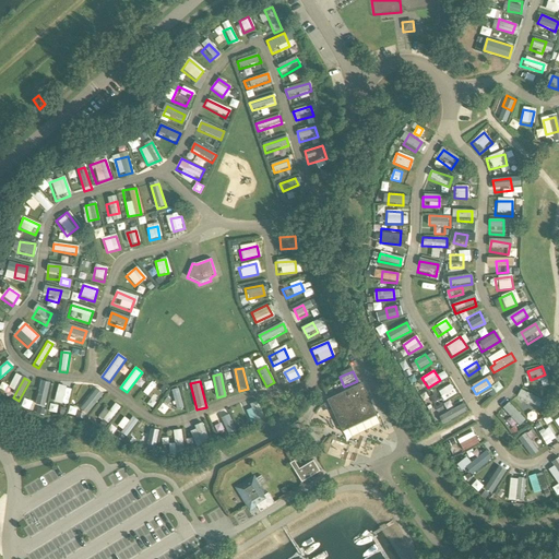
[(44,405),(48,384),(40,383),(36,403),(44,405)]
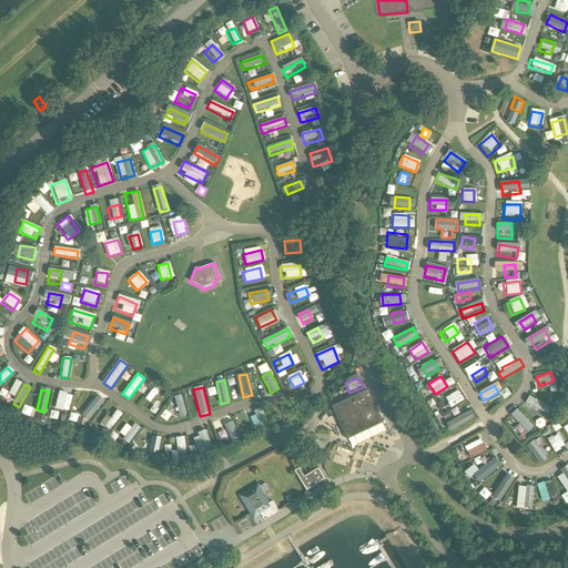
[(384,423),(368,389),(333,406),(346,436),(347,439),(384,423)]
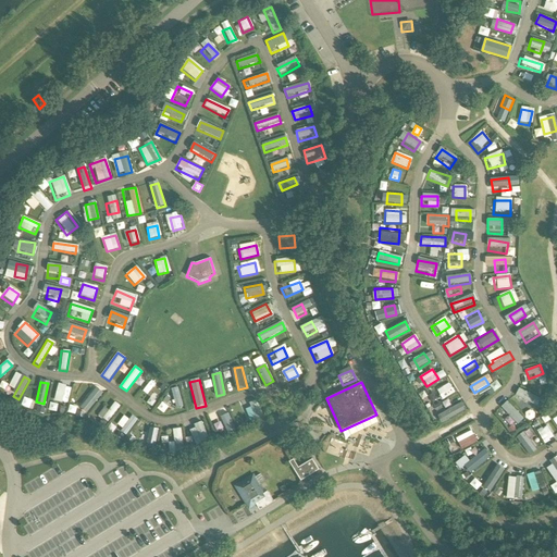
[(67,386),(57,384),(53,401),(64,404),(67,386)]
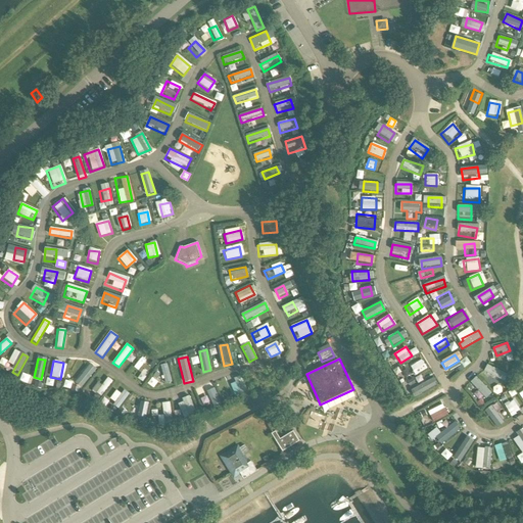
[(422,361),(408,368),(413,377),(428,370),(426,366),(422,361)]
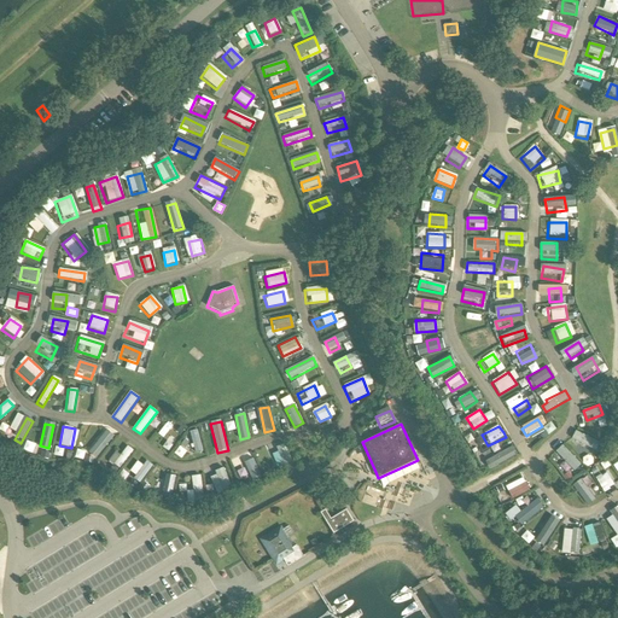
[(162,430),(155,439),(163,445),(170,437),(162,430)]
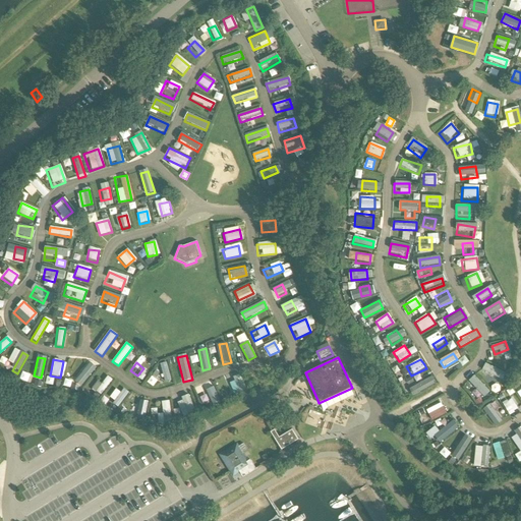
[(166,362),(161,364),(163,374),(161,374),(162,378),(164,378),(165,382),(171,380),(166,362)]
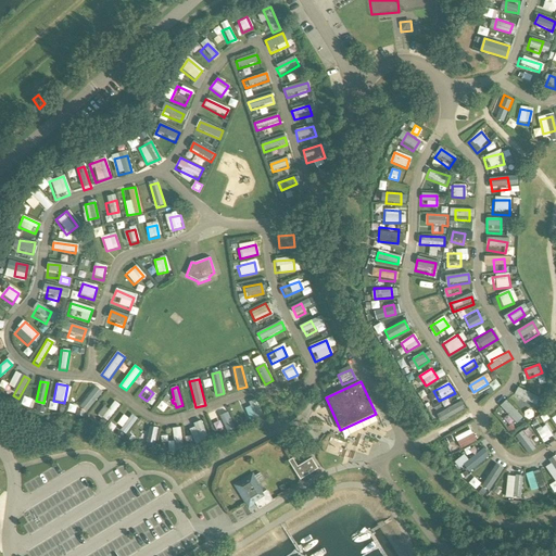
[(87,392),(80,401),(90,409),(103,393),(95,388),(89,394),(87,392)]
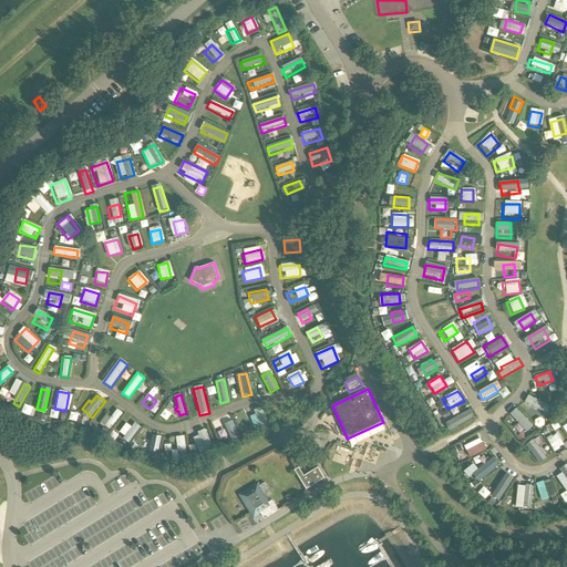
[(549,406),(528,397),(525,405),(546,414),(549,406)]
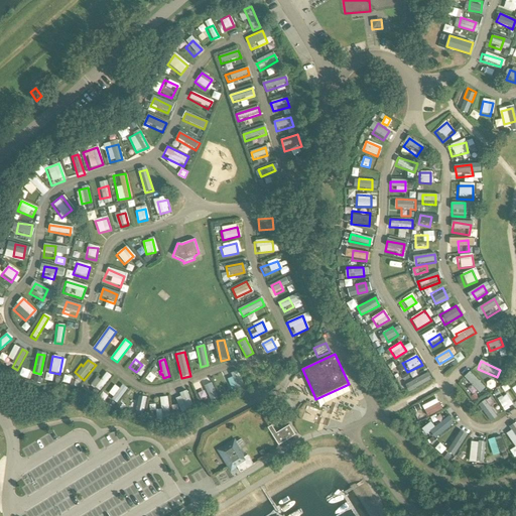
[(152,382),(157,375),(150,371),(146,378),(152,382)]
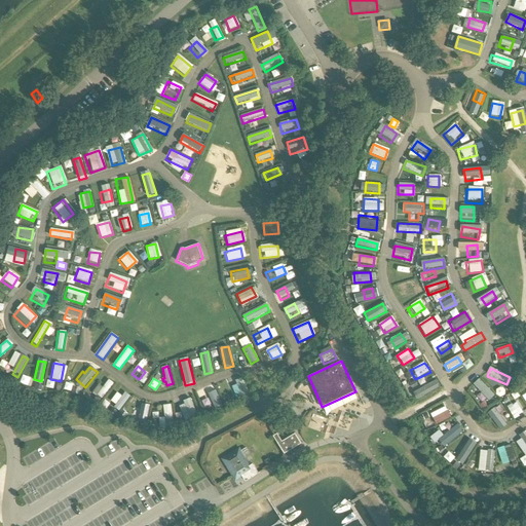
[(232,386),(236,401),(250,395),(242,378),(235,380),(237,384),(232,386)]
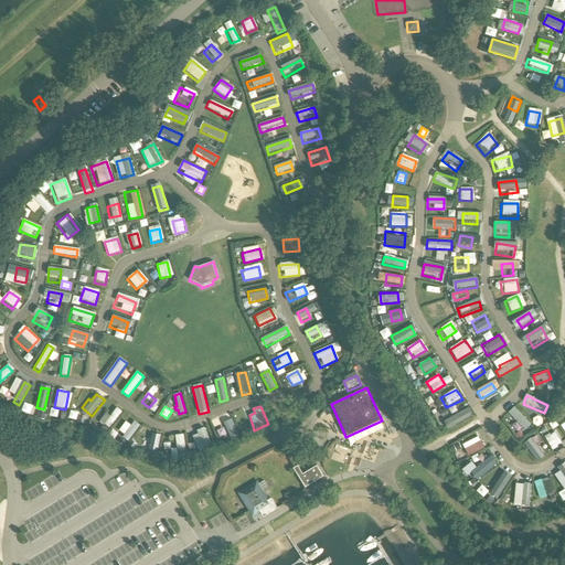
[(59,416),(60,408),(52,407),(51,415),(59,416)]
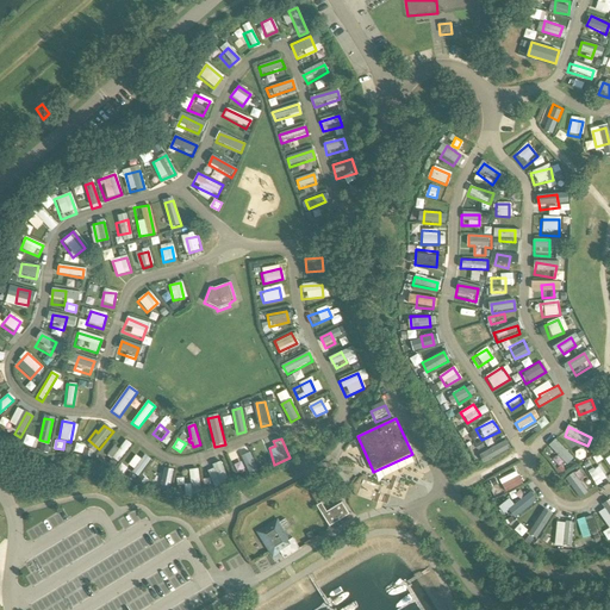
[(111,460),(109,464),(114,467),(131,444),(126,441),(119,449),(114,447),(107,456),(111,460)]
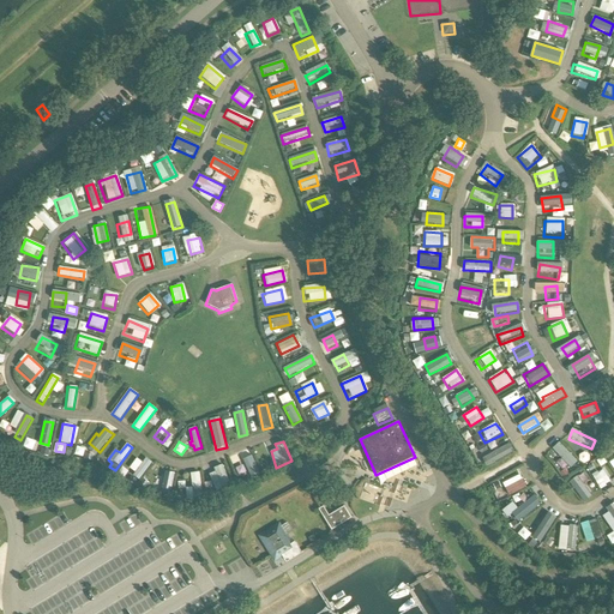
[(506,445),(481,458),(487,468),(511,455),(506,445)]
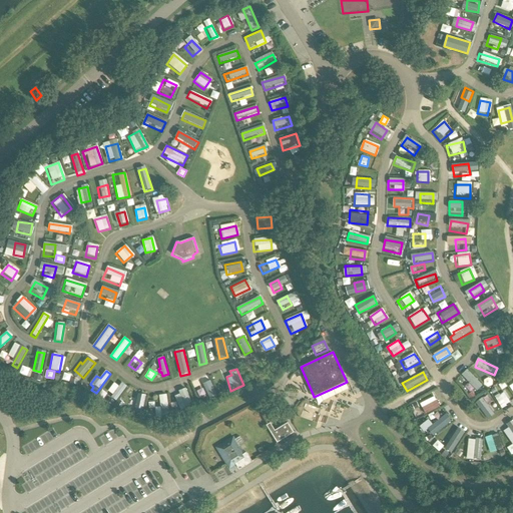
[(482,388),(469,376),(463,382),(477,394),(482,388)]
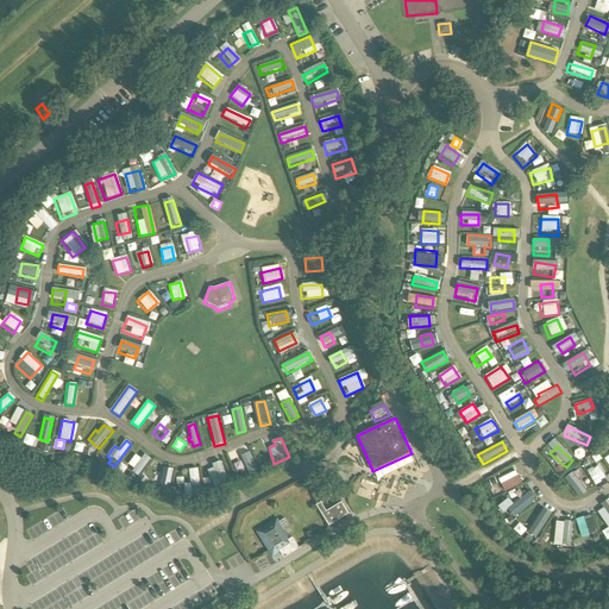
[(258,471),(250,452),(240,456),(250,476),(258,471)]
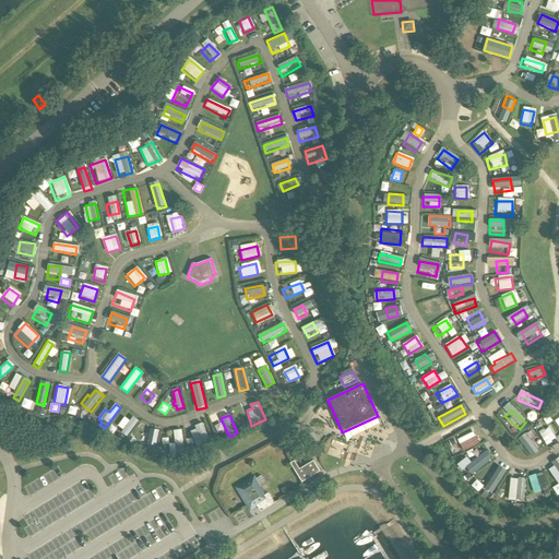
[(138,420),(133,417),(130,421),(125,417),(118,426),(123,430),(121,432),(127,437),(138,420)]
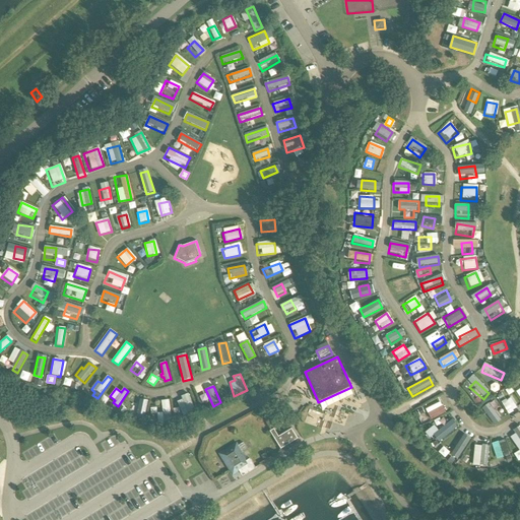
[(190,419),(196,417),(189,396),(183,398),(183,399),(178,401),(183,417),(189,415),(190,419)]
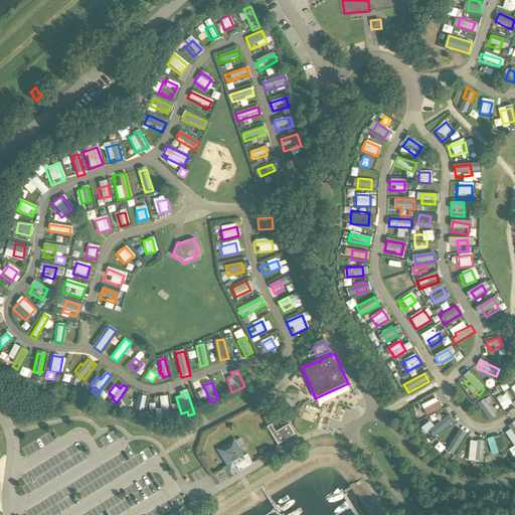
[(510,404),(503,393),(495,399),(501,410),(510,404)]
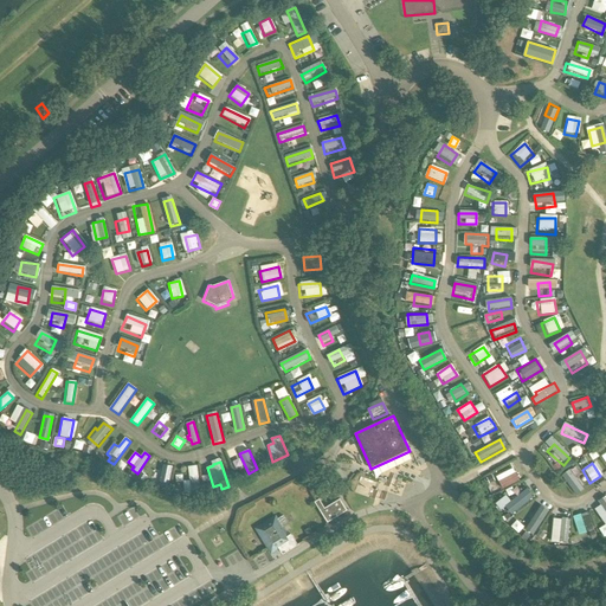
[(182,482),(185,495),(200,492),(197,465),(188,466),(189,481),(182,482)]
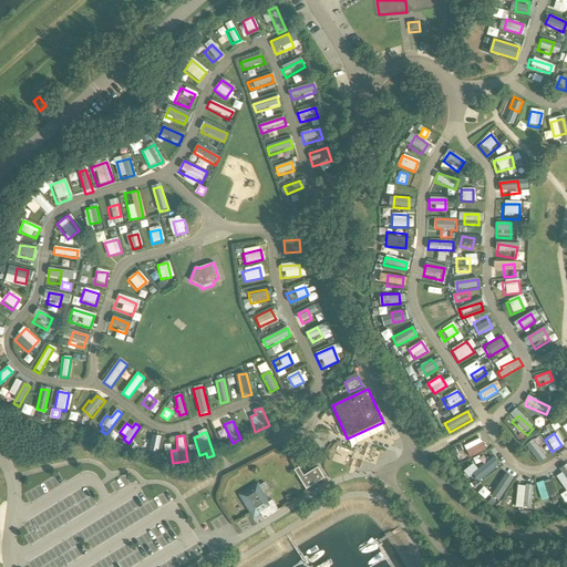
[(146,440),(141,456),(154,461),(161,439),(155,437),(154,442),(146,440)]
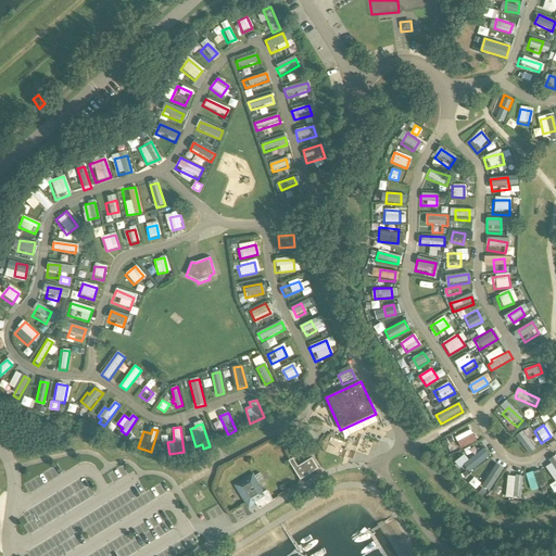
[(467,431),(454,438),(459,447),(472,441),(467,431)]
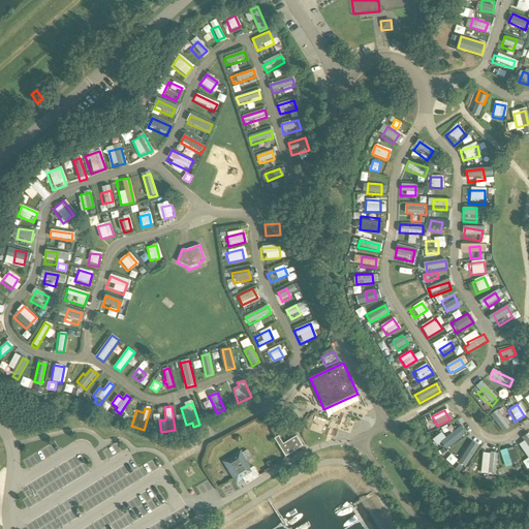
[(505,423),(496,410),(488,416),(497,429),(505,423)]
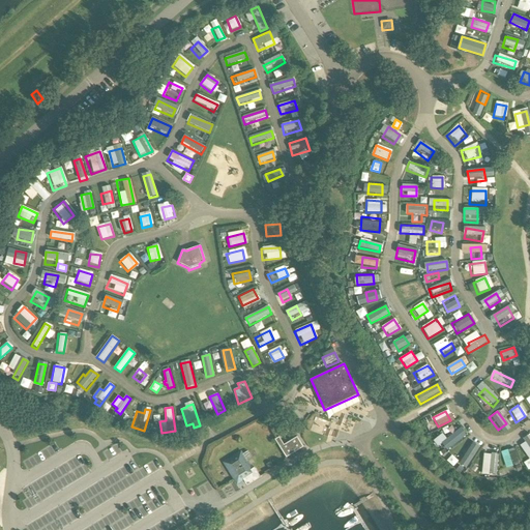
[(459,433),(443,443),(446,447),(462,438),(459,433)]
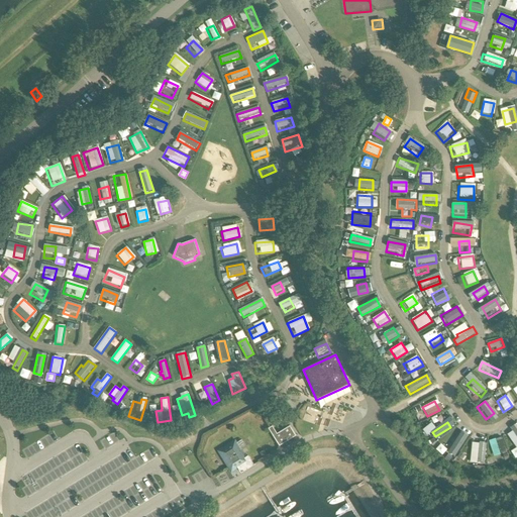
[(272,426),(269,428),(280,446),(296,436),(290,426),(277,434),(272,426)]
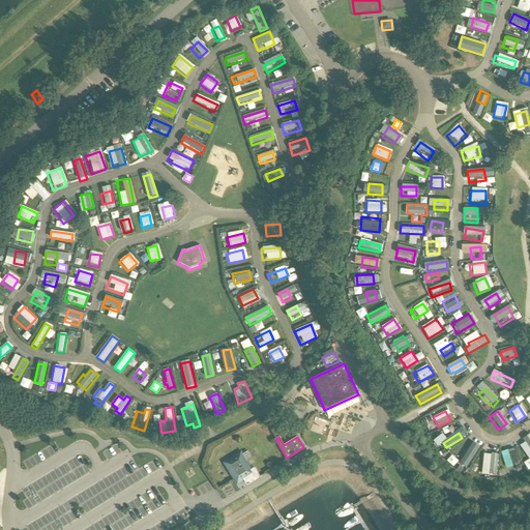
[(468,443),(460,457),(472,463),(479,449),(468,443)]
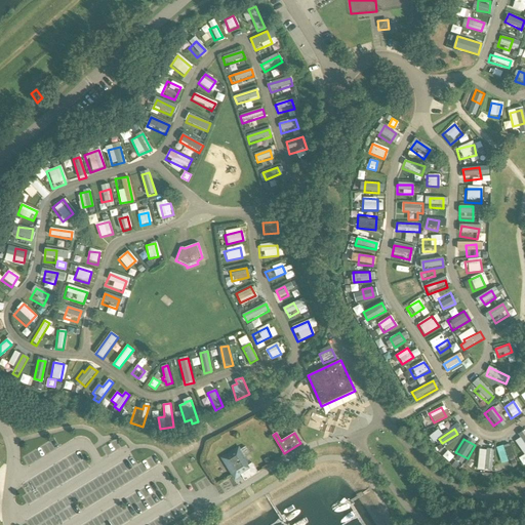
[(508,445),(495,449),(500,467),(513,462),(508,445)]
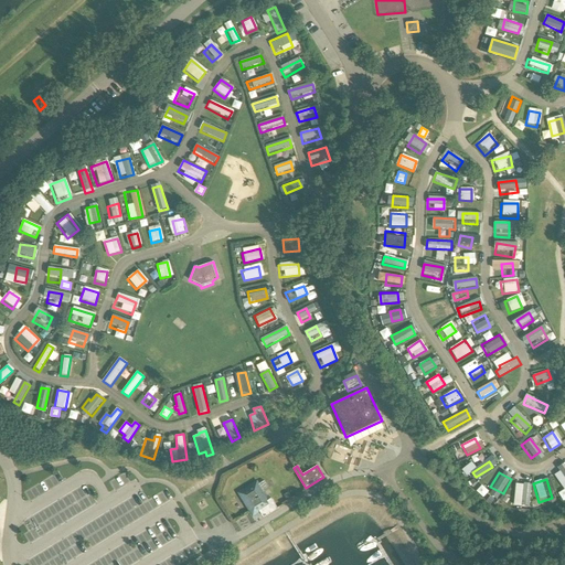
[(257,480),(237,492),(252,518),(260,513),(263,518),(278,509),(272,499),(269,500),(267,496),(272,493),(264,481),(259,483),(257,480)]
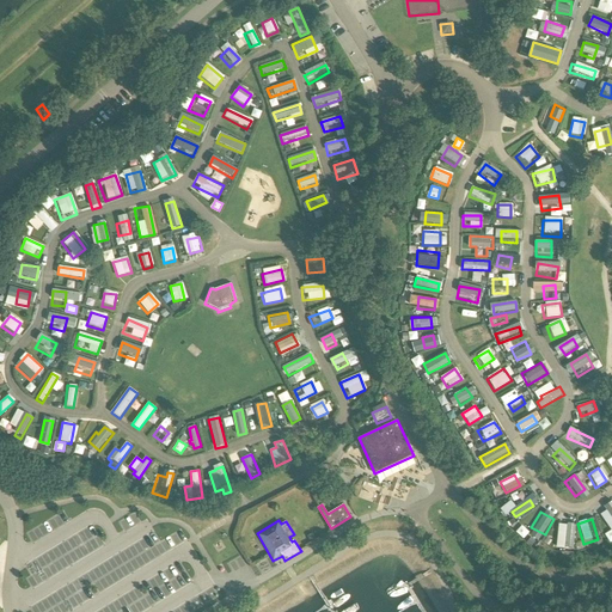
[(570,525),(556,524),(555,550),(569,551),(570,525)]
